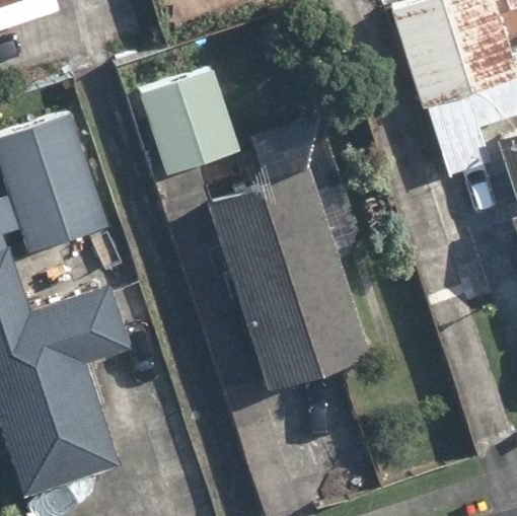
[(0,27),(63,6),(60,0),(0,0),(0,27)]
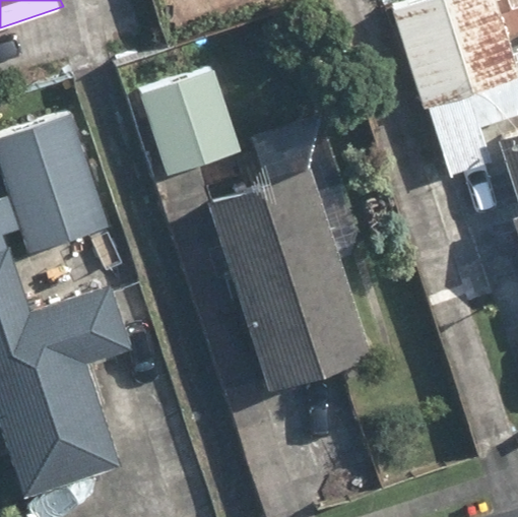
[(489,151),(479,124),(517,111),(517,91),(489,0),(417,0),(391,9),(441,167),(489,151)]
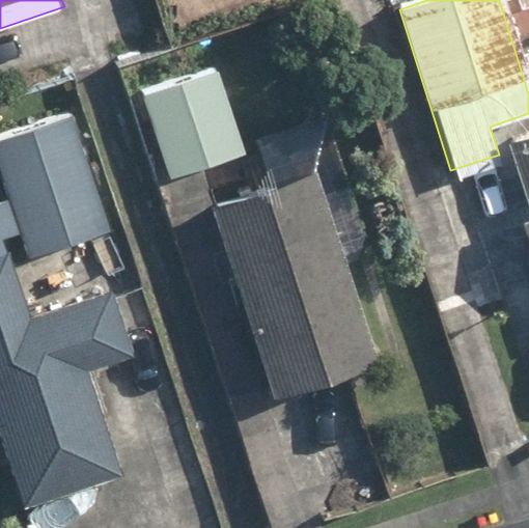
[(217,64),(142,88),(172,179),(247,156),(217,64)]
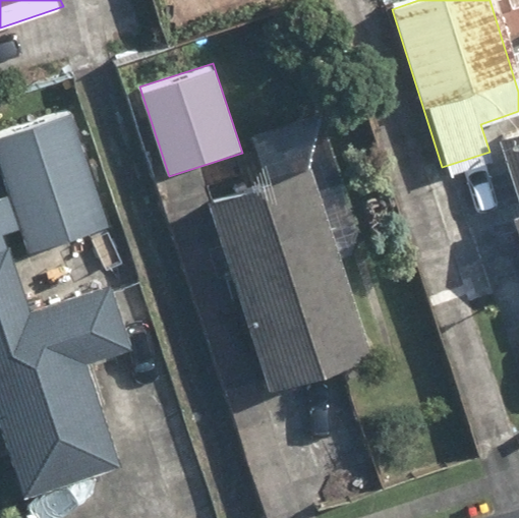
[(0,169),(26,250),(105,226),(68,116),(0,137),(0,169)]
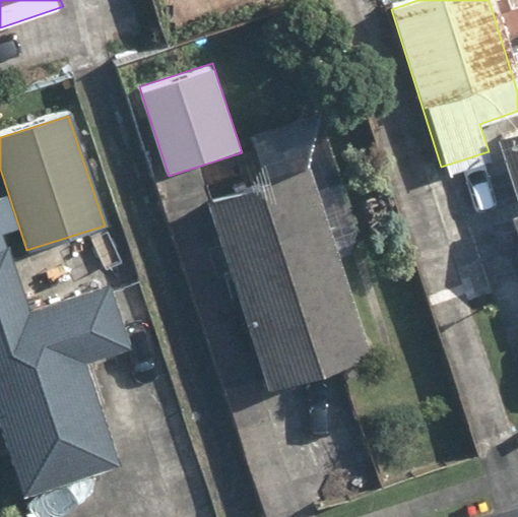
[(517,125),(494,134),(517,208),(517,125)]
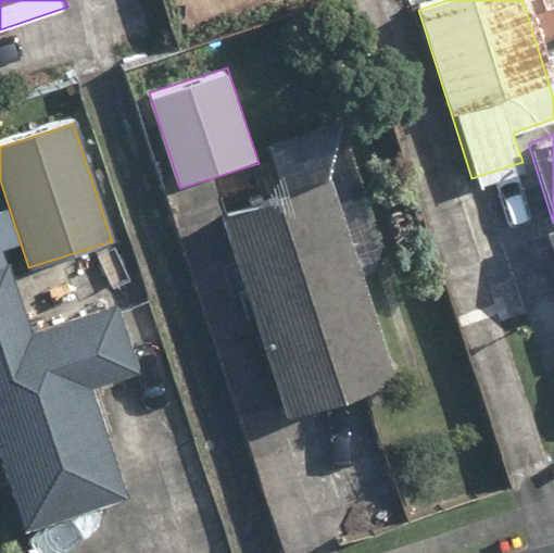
[(337,184),(226,215),(284,415),(394,382),(337,184)]
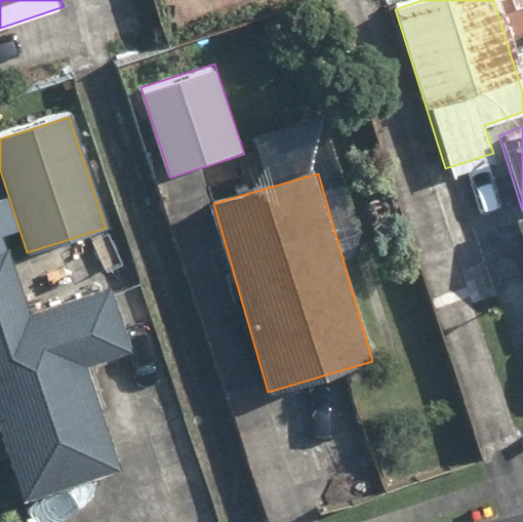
[(24,314),(0,229),(0,469),(9,504),(120,474),(91,370),(134,358),(115,288),(24,314)]
